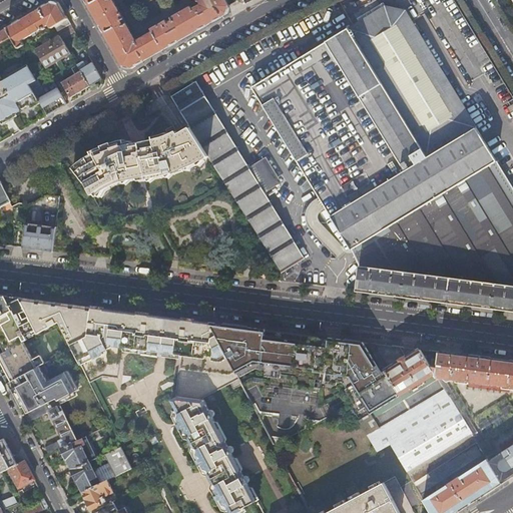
[(8,28),(12,36),(19,47),(25,44),(22,40),(49,24),(52,28),(55,26),(68,18),(59,2),(57,0),(55,0),(54,0),(32,13),(8,28)]
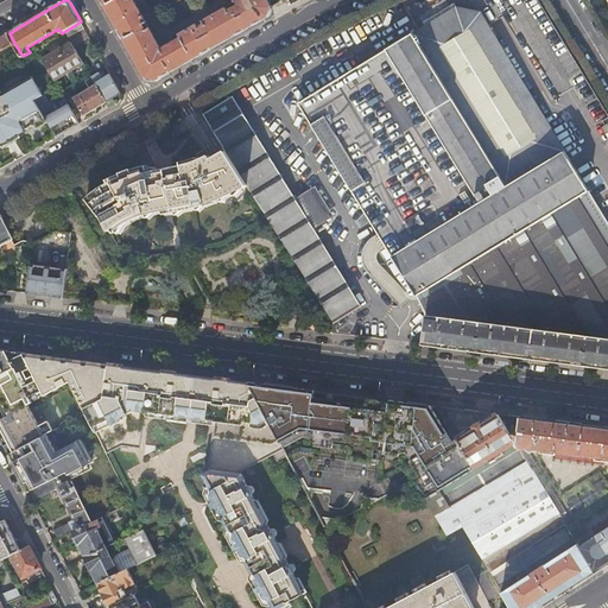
[(102,0),(146,77),(156,81),(189,62),(270,16),(272,7),(267,0),(236,0),(239,5),(229,11),(227,7),(179,35),(182,37),(162,49),(150,27),(146,30),(144,24),(146,21),(134,0),(102,0)]
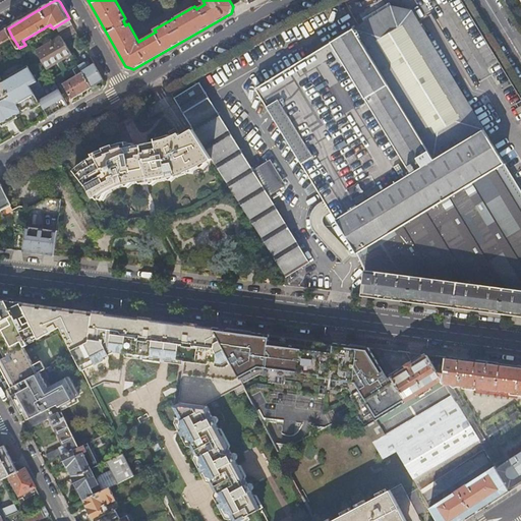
[(424,0),(414,5),(420,15),(429,9),(424,0)]
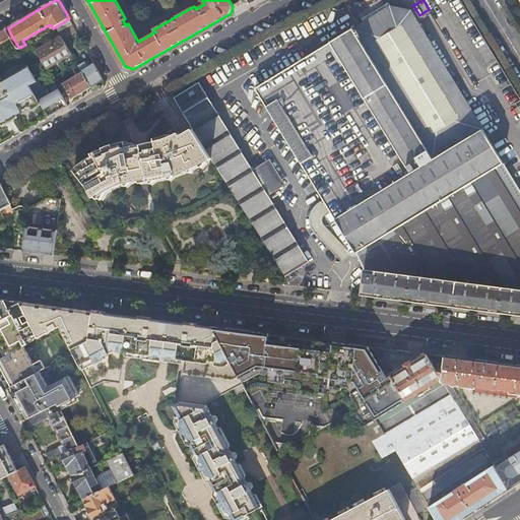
[(386,90),(429,159),(481,127),(467,104),(411,10),(390,5),(349,30),(386,90)]
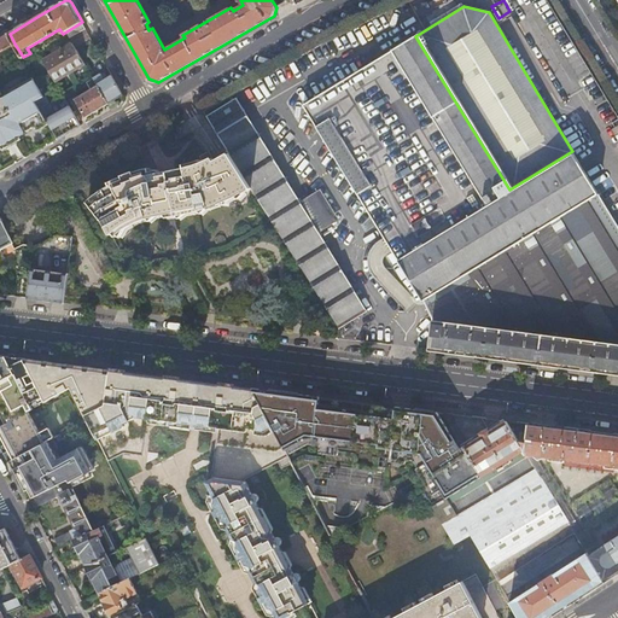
[(86,28),(82,22),(66,31),(70,38),(86,28)]
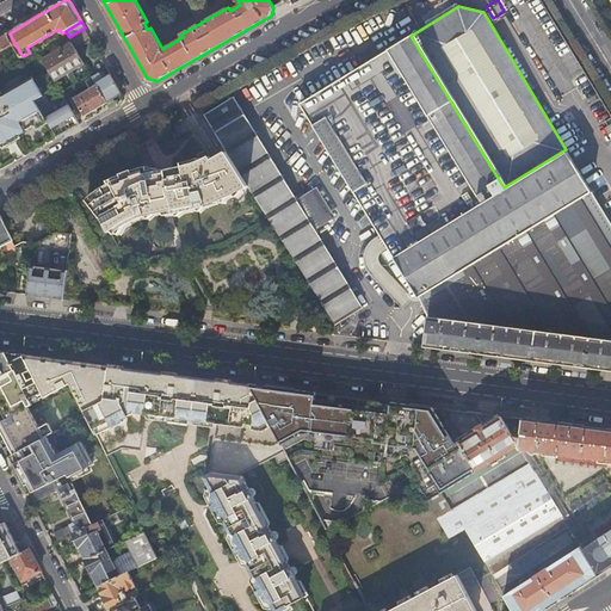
[(90,37),(85,28),(69,37),(73,42),(74,45),(90,37)]
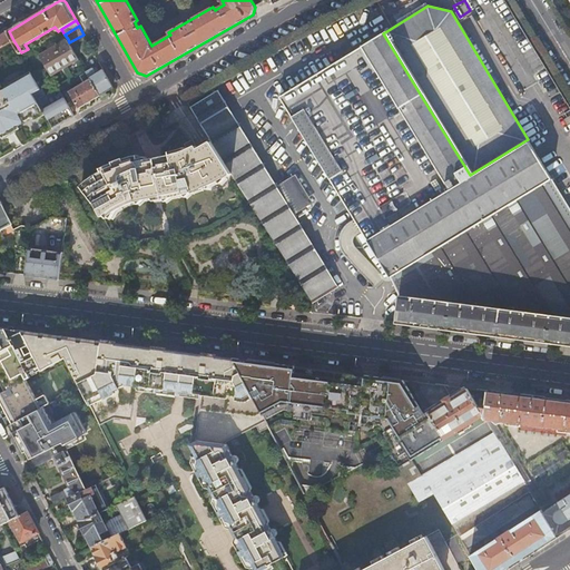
[(0,48),(13,40),(9,31),(0,36),(0,48)]
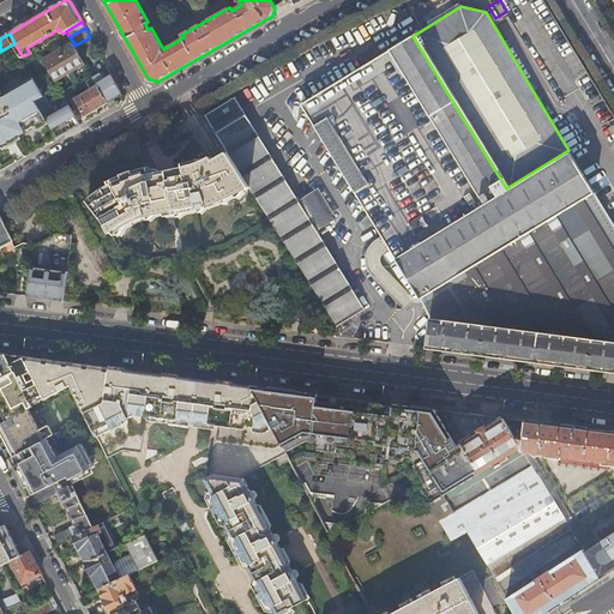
[(429,122),(456,107),(413,36),(386,53),(429,122)]
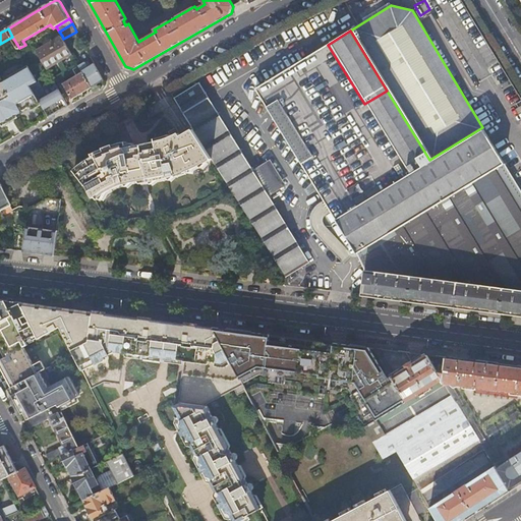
[(63,39),(62,36),(53,41),(51,38),(43,43),(45,46),(36,51),(47,69),(72,54),(63,39)]
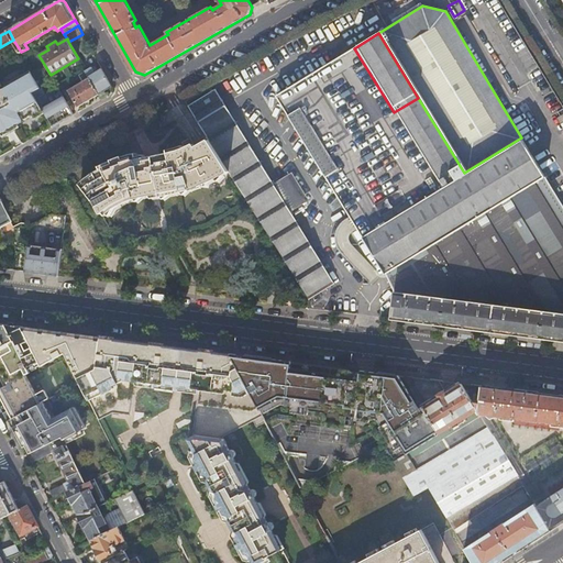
[(394,112),(354,48),(277,96),(363,234),(440,187),(394,112)]
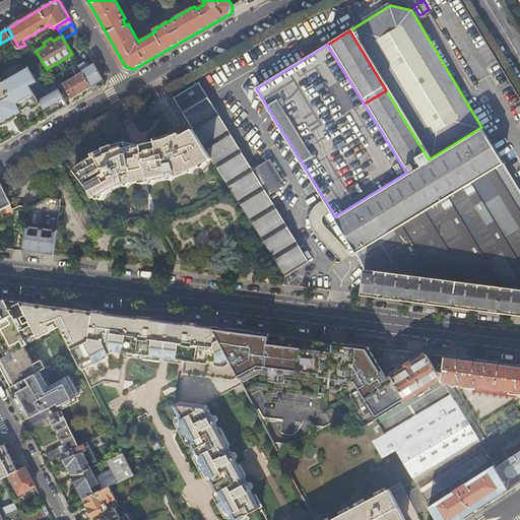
[(99,71),(93,62),(86,66),(84,62),(78,65),(91,86),(104,79),(99,71)]
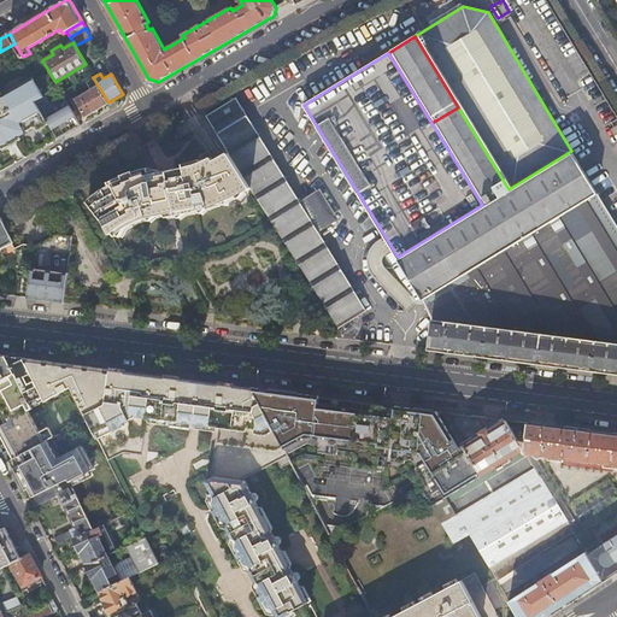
[(0,146),(1,146),(3,150),(6,147),(7,148),(17,141),(21,139),(18,135),(34,127),(35,122),(43,117),(42,113),(35,101),(45,95),(34,76),(4,93),(1,89),(0,89),(0,146)]
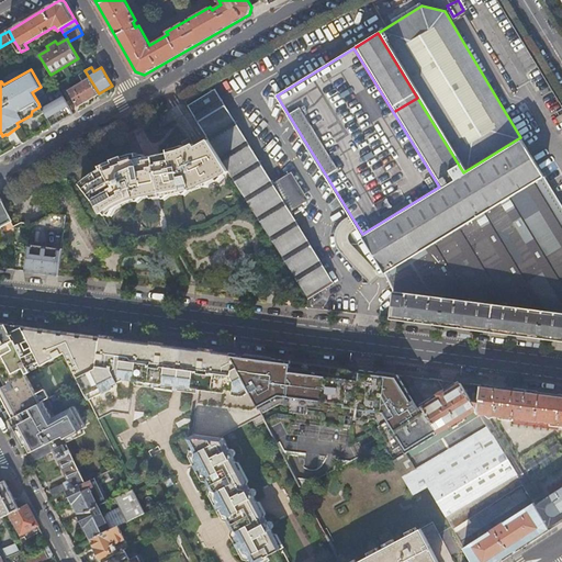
[(99,93),(85,70),(79,74),(83,81),(68,90),(78,107),(99,93)]
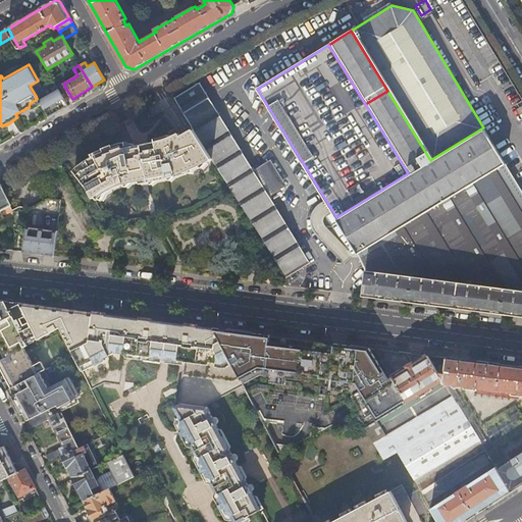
[(40,100),(49,117),(68,106),(58,89),(54,81),(42,87),(44,91),(37,96),(40,100)]
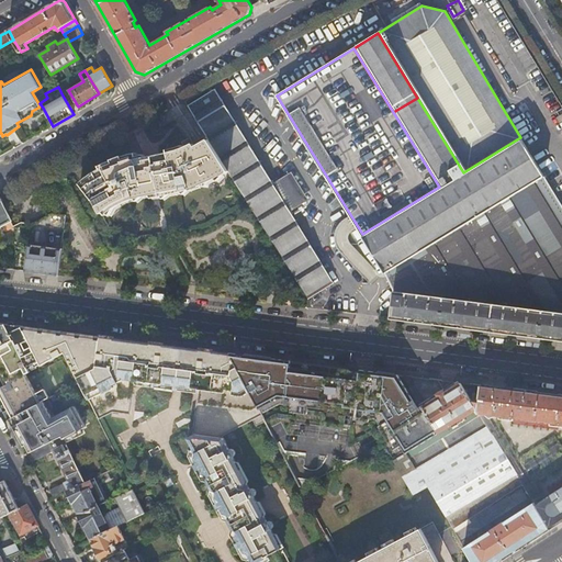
[(216,89),(189,105),(210,141),(229,171),(249,201),(308,298),(334,282),(292,213),(271,180),(216,89)]
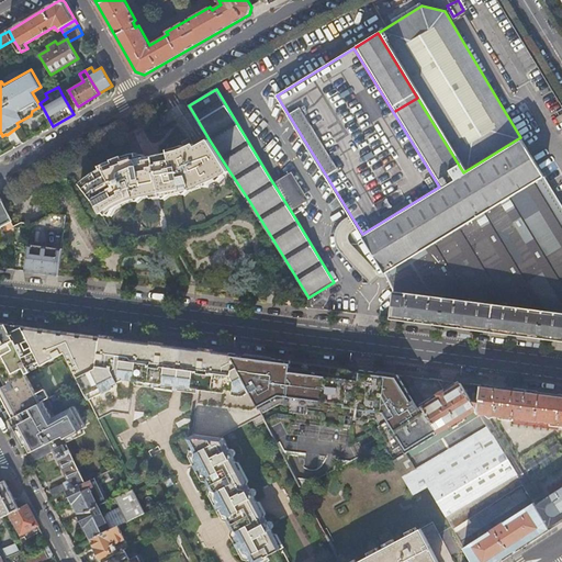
[(417,98),(393,112),(439,187),(463,172),(417,98)]
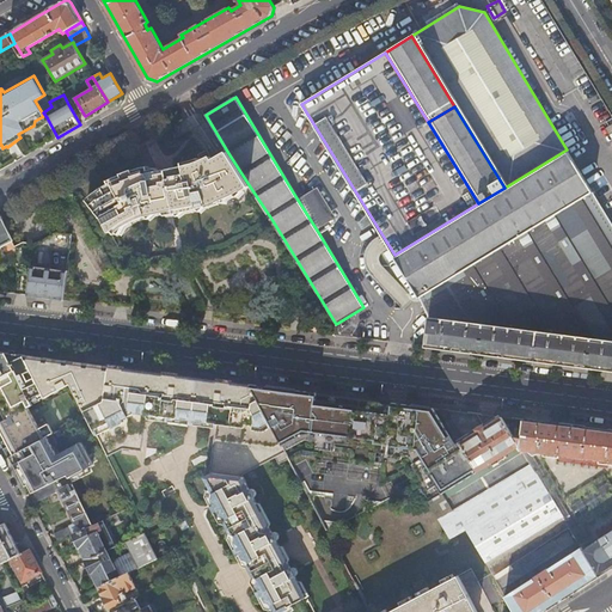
[(478,203),(395,255),(420,297),(593,191),(567,150),(505,188),(478,203)]
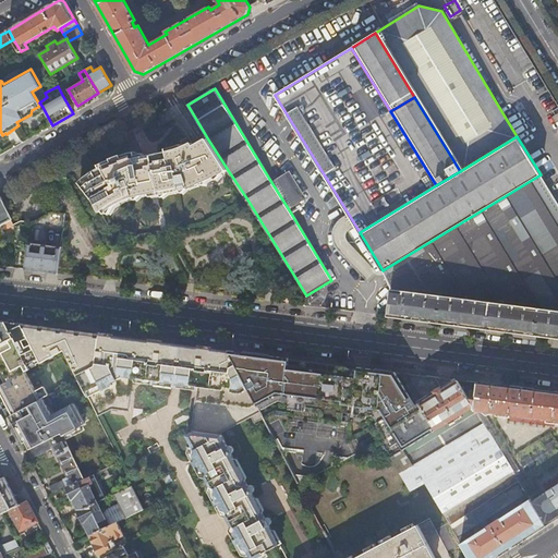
[(86,178),(81,183),(94,198),(101,213),(105,210),(116,204),(122,201),(134,195),(140,193),(148,193),(154,192),(164,190),(165,193),(185,187),(187,191),(196,187),(194,184),(204,180),(206,179),(218,172),(221,173),(228,170),(208,140),(195,147),(194,144),(187,148),(172,153),(173,157),(166,158),(165,155),(148,158),(141,159),(140,156),(130,158),(129,155),(120,158),(121,161),(108,166),(86,178)]
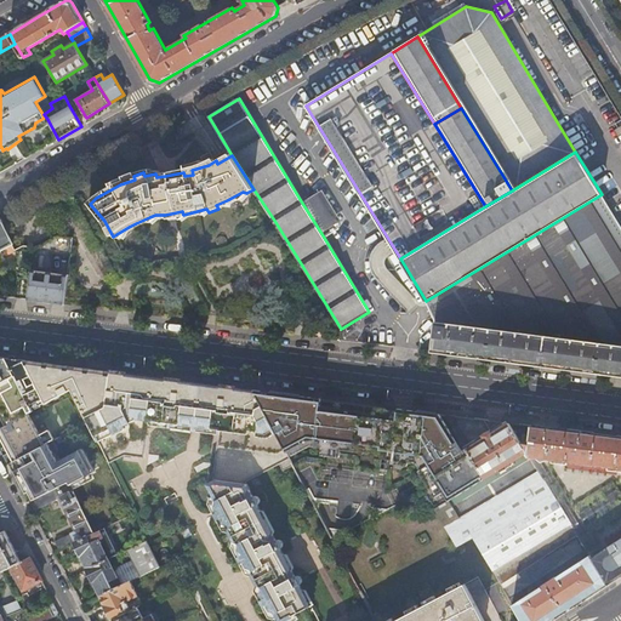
[(300,199),(323,235),(341,224),(318,188),(300,199)]
